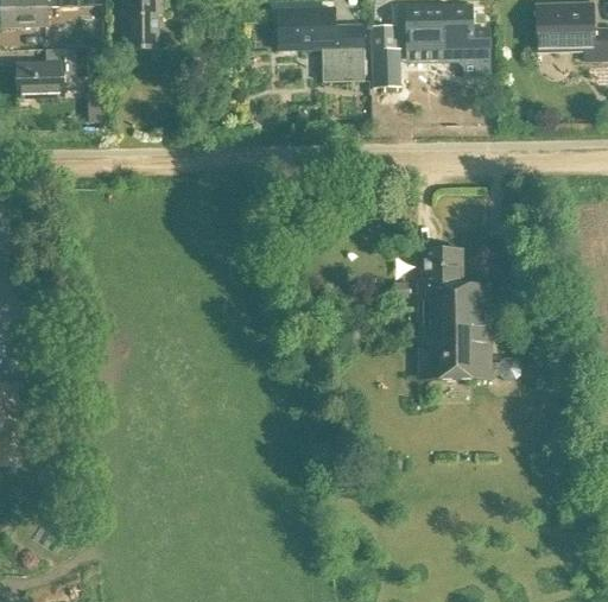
[(45,7),(59,6),(93,5),(93,0),(0,0),(0,16),(0,26),(45,25),(45,7)]
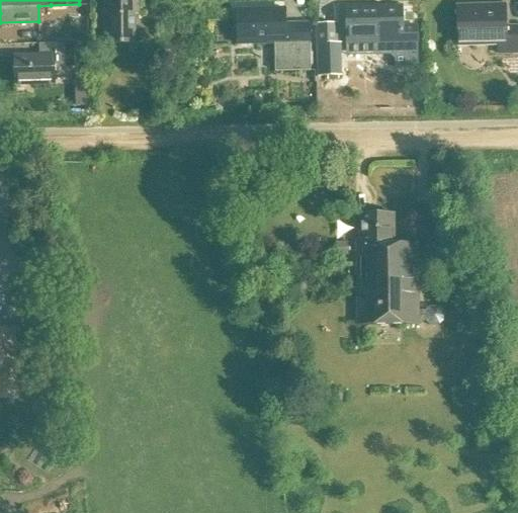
[(137,11),(136,0),(103,0),(104,29),(106,29),(106,41),(134,41),(134,11),(137,11)]
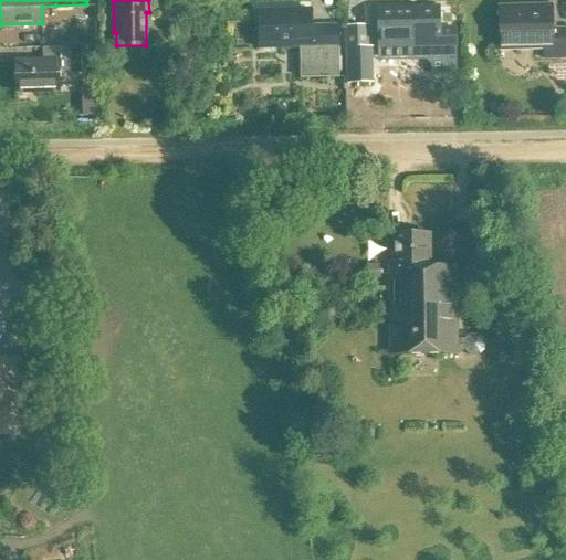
[(544,56),(565,56),(565,25),(553,25),(552,2),(498,3),(499,43),(544,42),(544,56)]
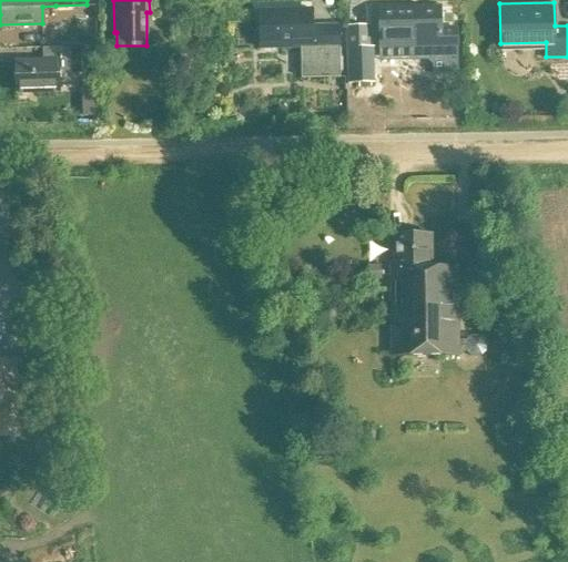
[(433,59),(457,58),(456,28),(440,28),(440,4),(378,7),(379,46),(433,43),(433,59)]
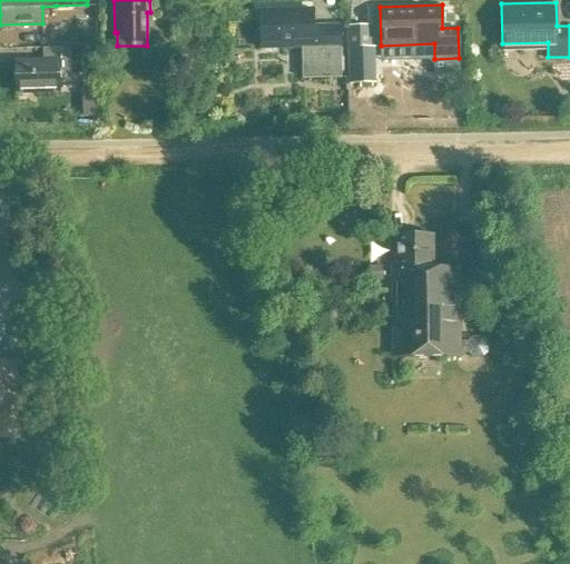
[(302,46),(303,77),(341,76),(340,22),(313,23),(312,8),(259,9),(261,47),(302,46)]
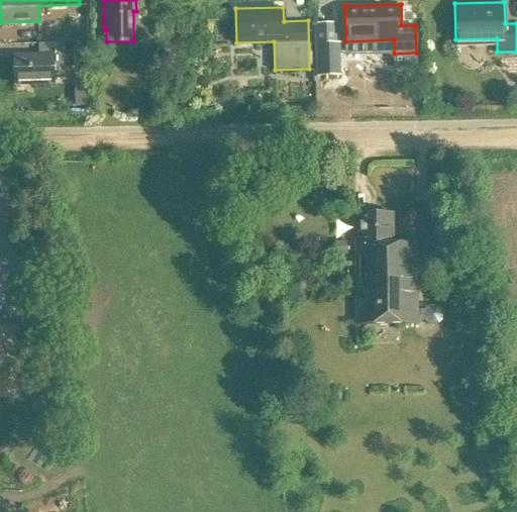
[(336,20),(314,20),(315,73),(341,72),(341,38),(336,39),(336,20)]
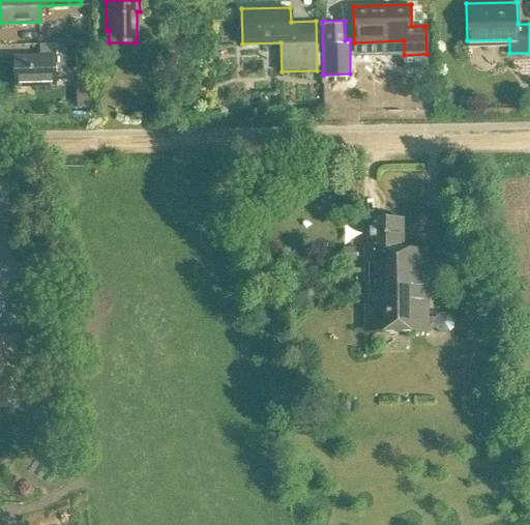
[(53,67),(66,67),(88,66),(88,41),(38,44),(38,55),(13,56),(15,85),(54,84),(53,67)]
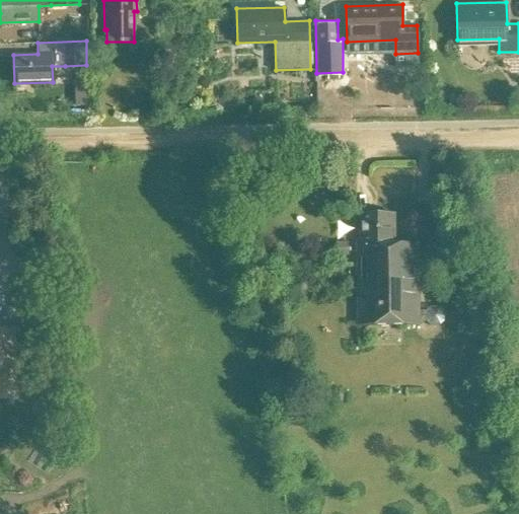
[(86,91),(74,92),(75,101),(75,106),(86,106),(86,91)]
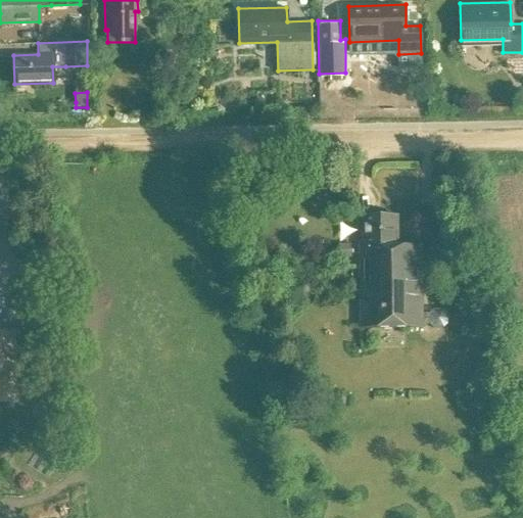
[(363,245),(364,326),(425,325),(425,321),(429,321),(433,325),(443,325),(447,321),(447,311),(443,308),(433,308),(429,311),(425,311),(424,243),(399,243),(399,213),(365,214),(365,245),(363,245)]
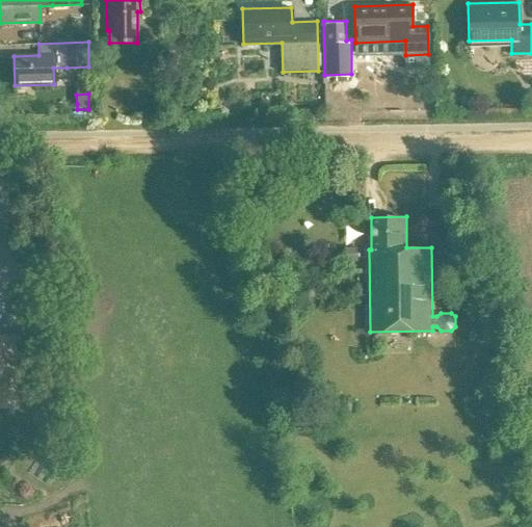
[(356,244),(343,244),(343,259),(356,259),(356,244)]
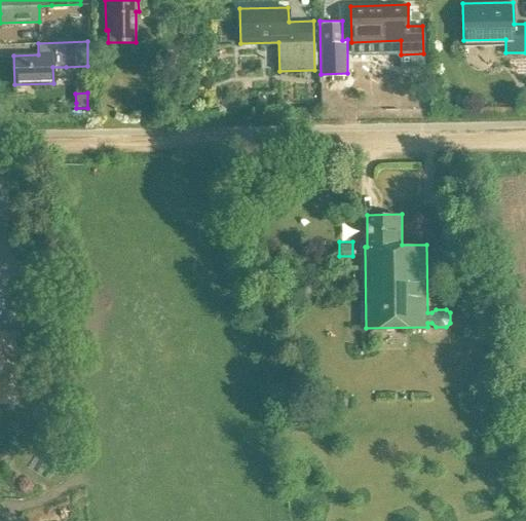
[(0,403),(17,403),(15,332),(0,332),(0,403)]
